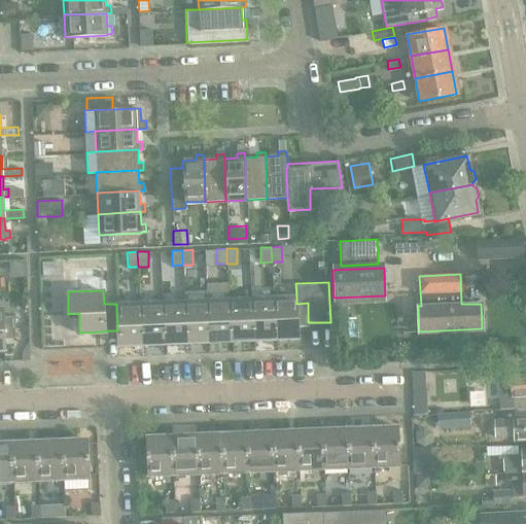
[(308,322),(308,303),(296,304),(296,297),(274,298),(276,339),(297,338),(297,325),(309,325),(308,322)]
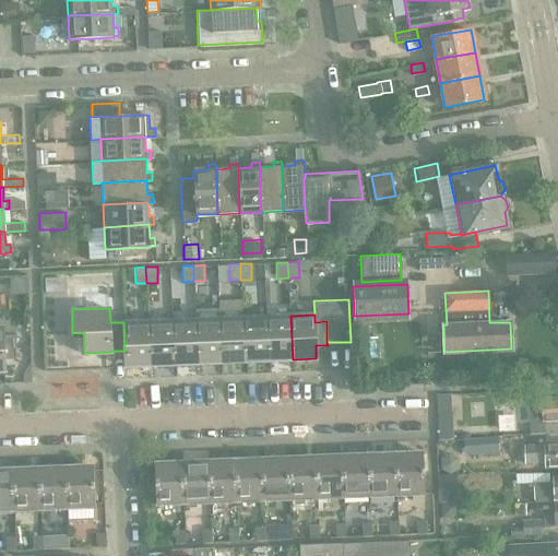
[(293,359),(291,316),(268,317),(270,361),(293,359)]
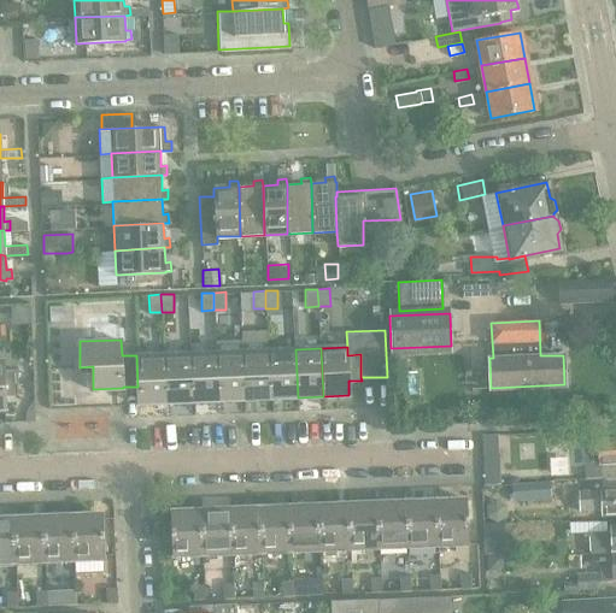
[(271,399),(269,349),(244,351),(245,399),(271,399)]
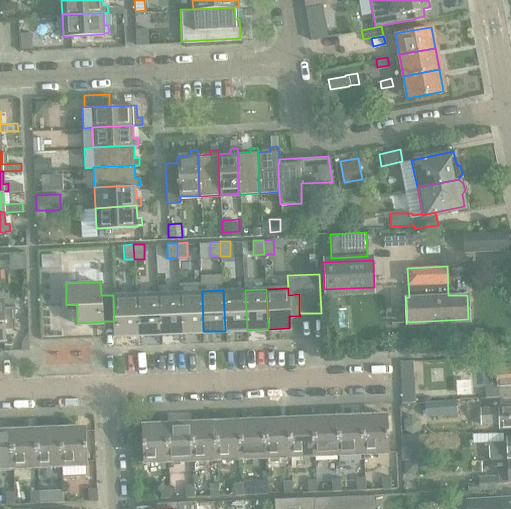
[(247,330),(245,290),(223,290),(225,331),(247,330)]
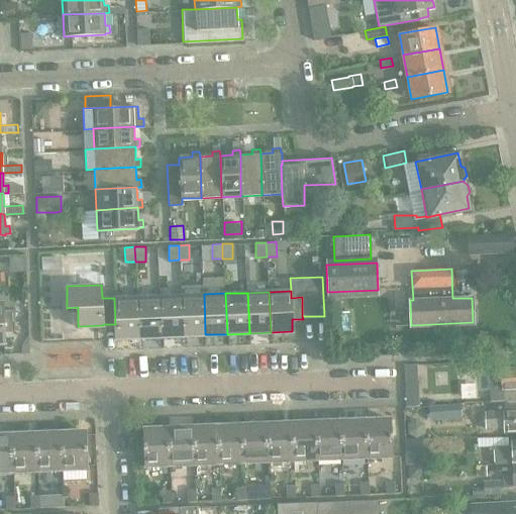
[(205,334),(204,294),(182,295),(184,335),(205,334)]
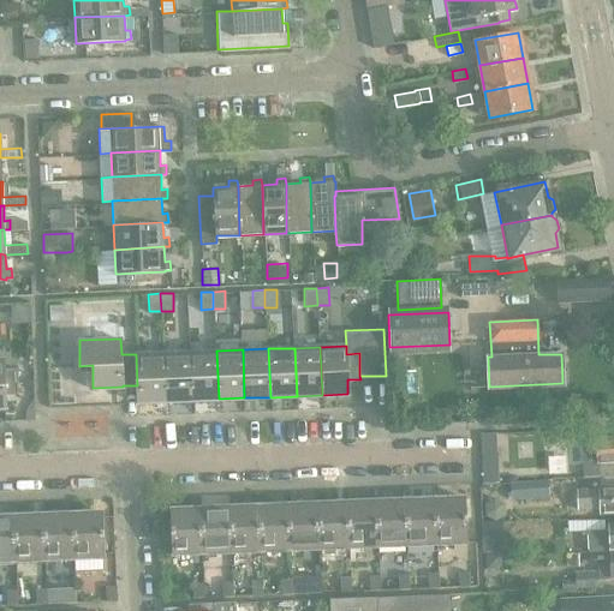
[(219,399),(216,351),(190,352),(192,400),(219,399)]
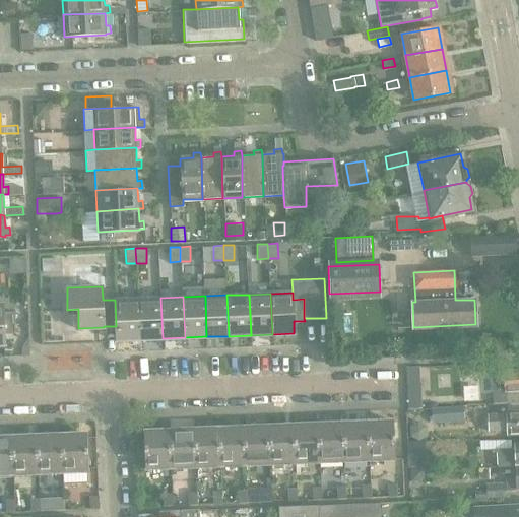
[(163,338),(160,298),(139,299),(141,339),(163,338)]
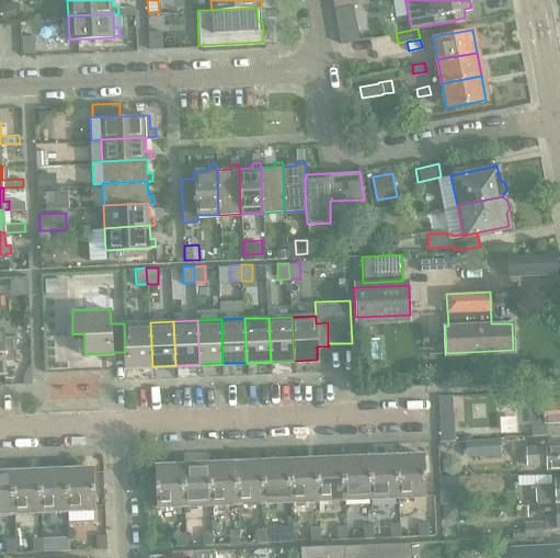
[(152,366),(150,322),(124,323),(125,352),(125,367),(152,366)]
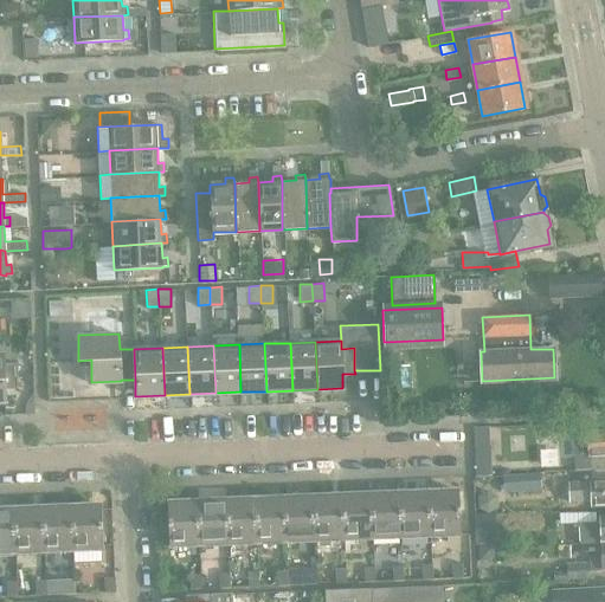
[(480,351),(469,351),(470,377),(480,377),(480,351)]
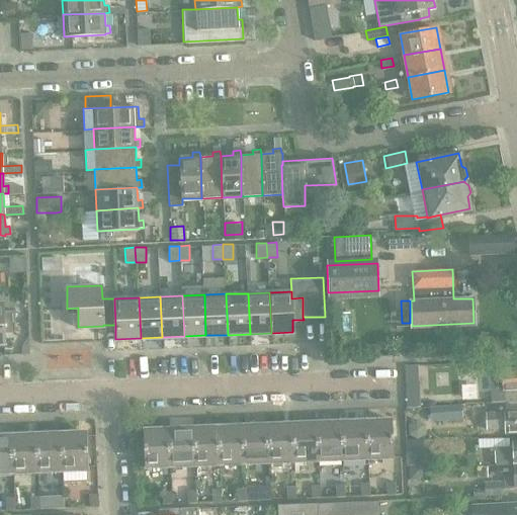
[(14,331),(14,310),(3,310),(3,303),(0,303),(0,343),(4,343),(4,332),(14,331)]
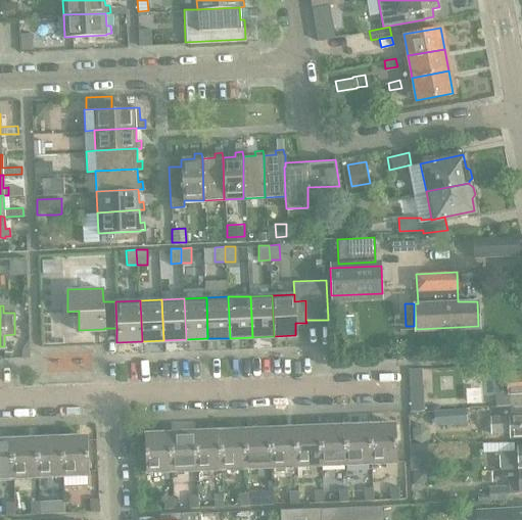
[(423,410),(422,370),(409,370),(410,411),(423,410)]
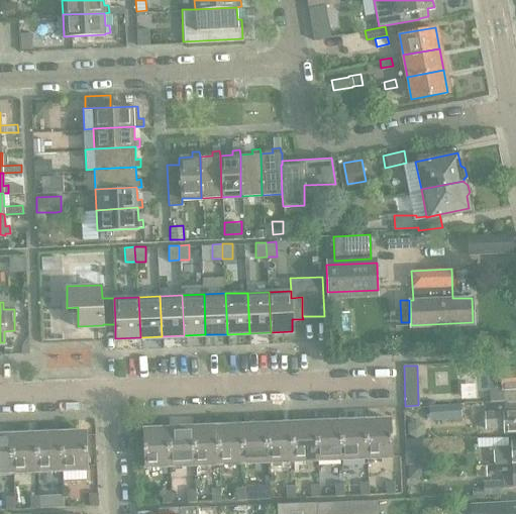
[(515,367),(489,369),(491,400),(515,399),(514,389),(515,388),(515,367)]
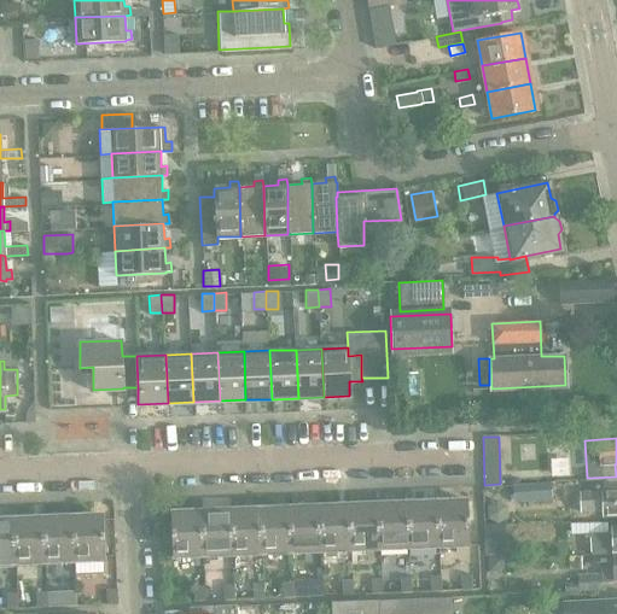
[(551,497),(551,481),(512,484),(513,500),(551,497)]
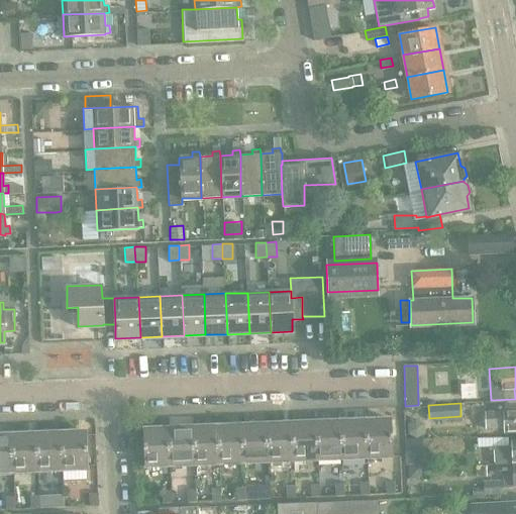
[(515,430),(515,409),(485,411),(486,427),(504,426),(504,431),(515,430)]
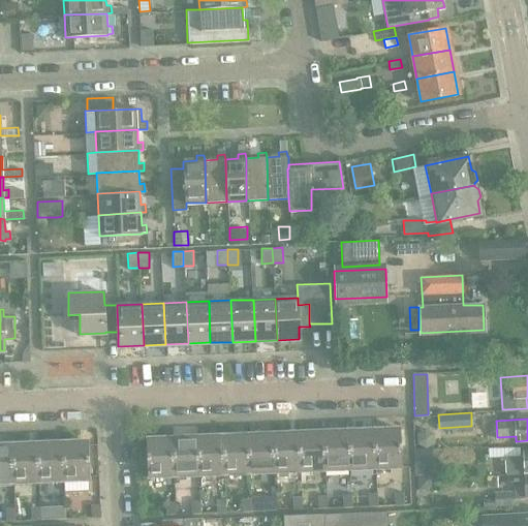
[(401,466),(400,428),(374,429),(375,467),(401,466)]
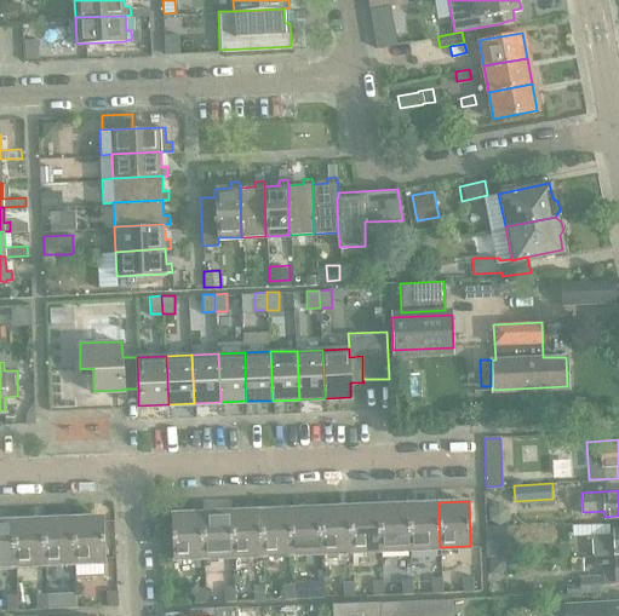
[(440,547),(439,502),(408,504),(411,548),(440,547)]
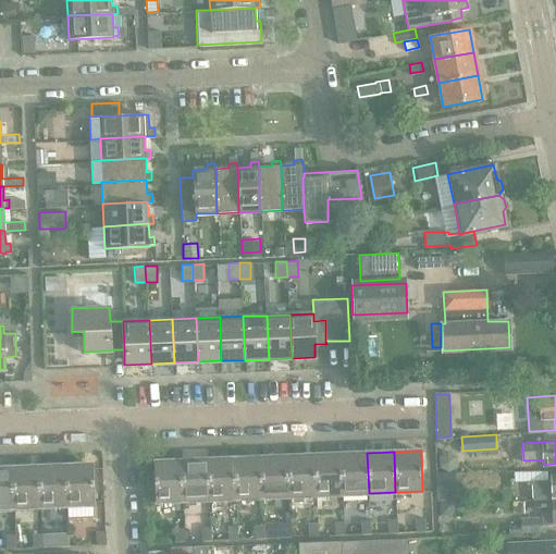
[(369,493),(367,453),(341,454),(342,494),(369,493)]
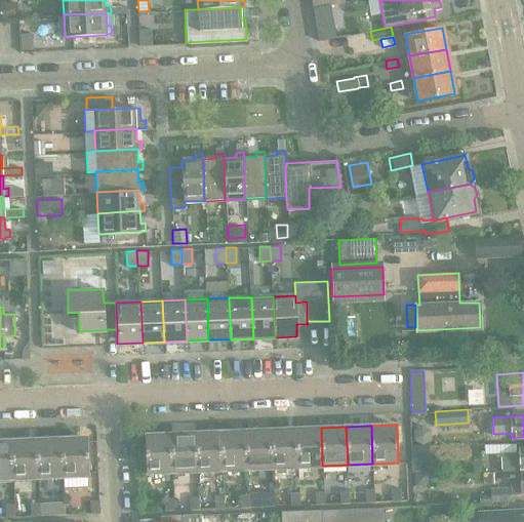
[(322,466),(321,428),(295,429),(297,467),(322,466)]
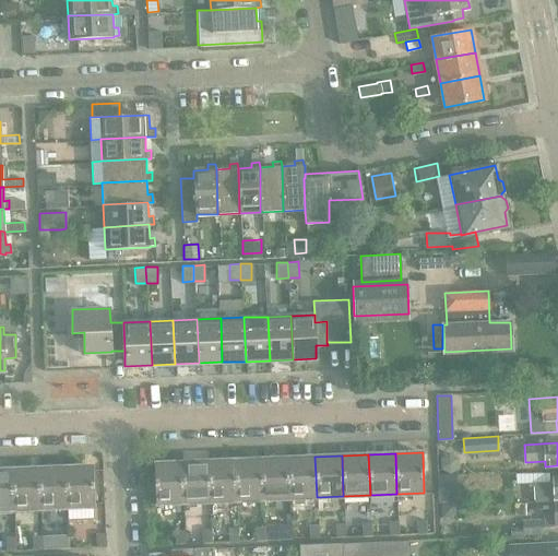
[(317,497),(315,457),(288,458),(289,498),(317,497)]
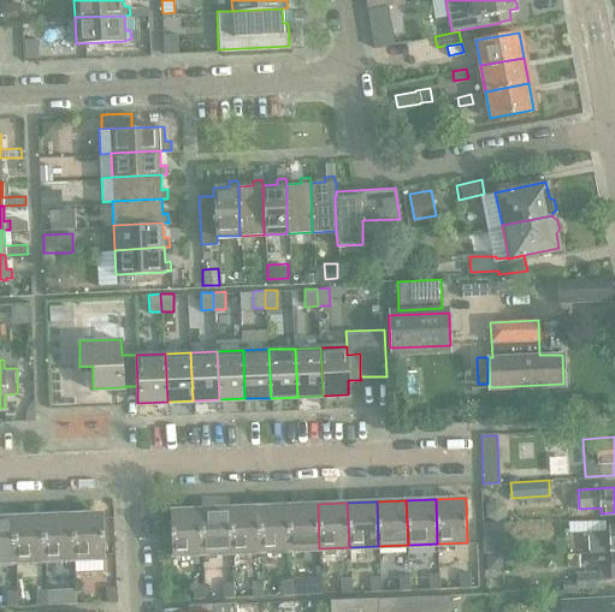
[(319,548),(318,504),(288,505),(289,550),(319,548)]
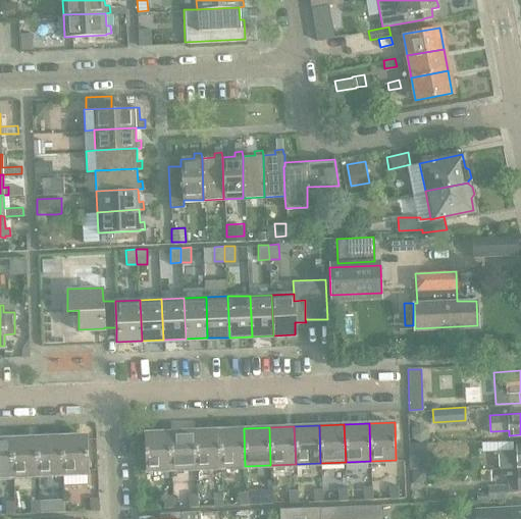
[(245,466),(244,428),(219,429),(220,467),(245,466)]
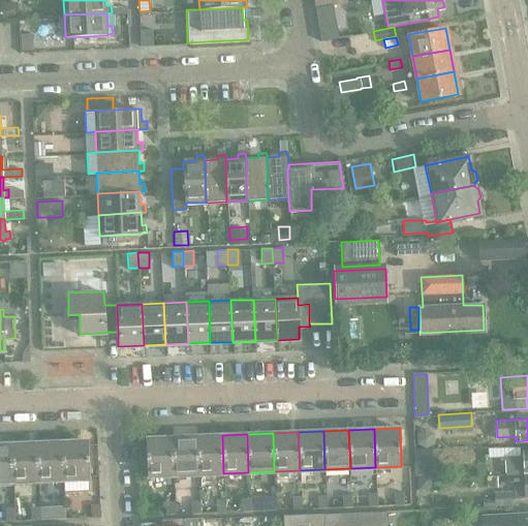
[(223,473),(222,435),(197,436),(198,474),(223,473)]
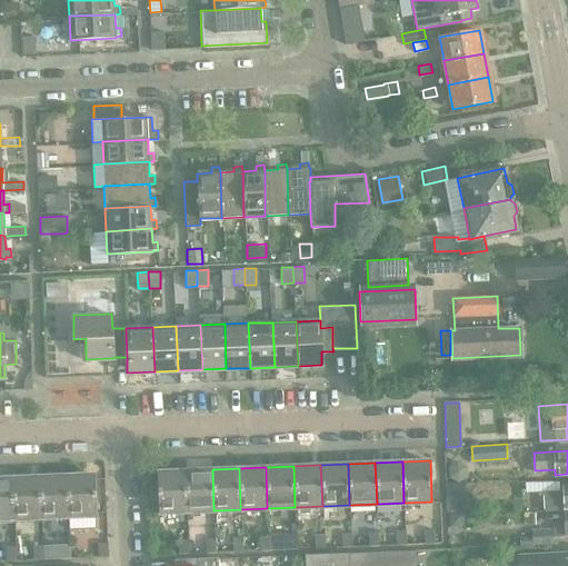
[(213,510),(212,469),(185,470),(186,512),(213,510)]
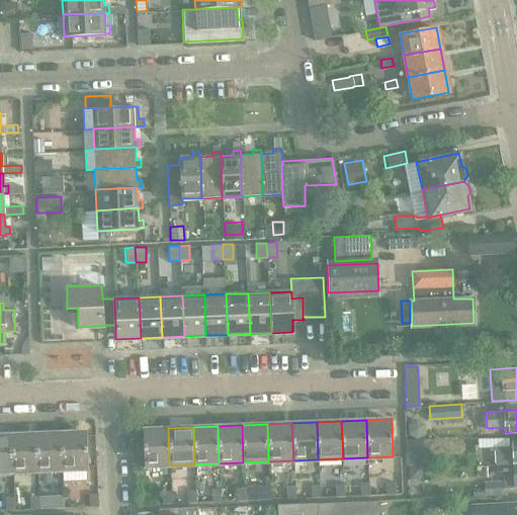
[(169,465),(168,428),(143,429),(145,466),(169,465)]
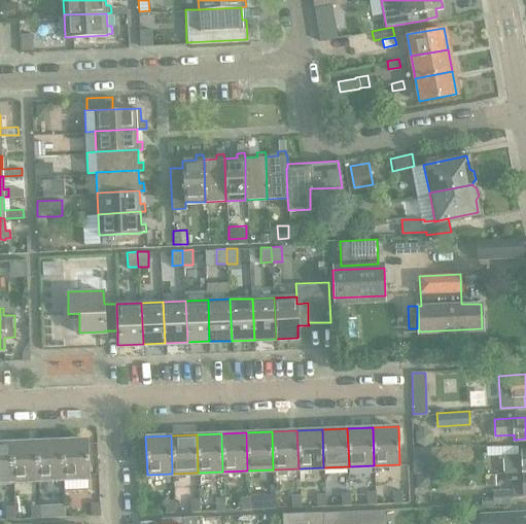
[(90,478),(88,439),(62,440),(63,479),(90,478)]
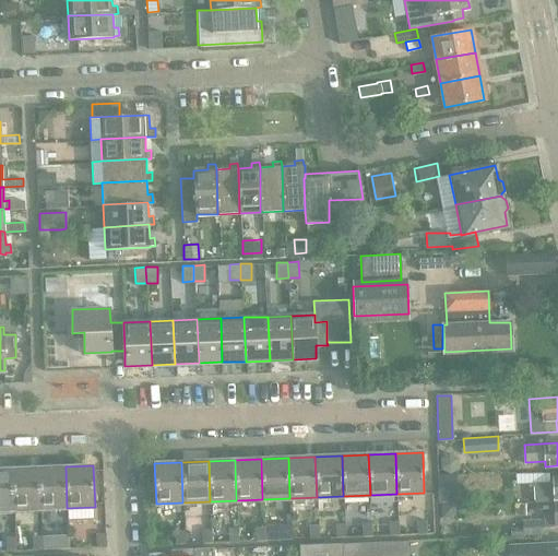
[(67,508),(66,466),(39,468),(40,509),(67,508)]
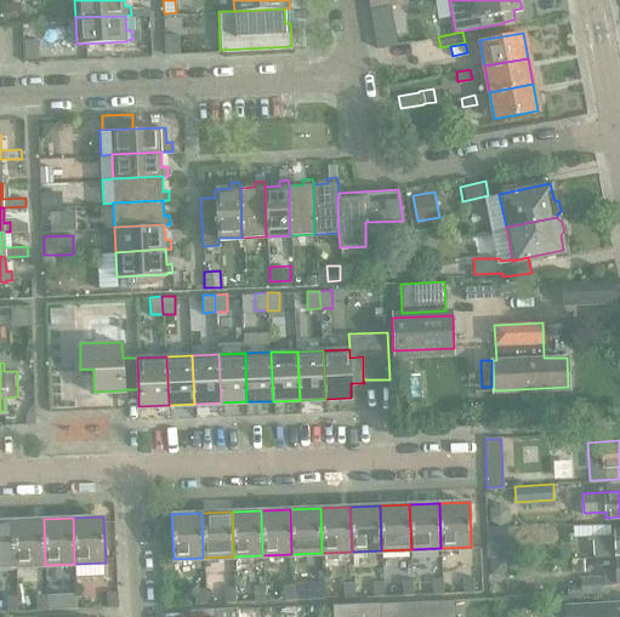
[(45,565),(44,519),(13,520),(16,566),(45,565)]
